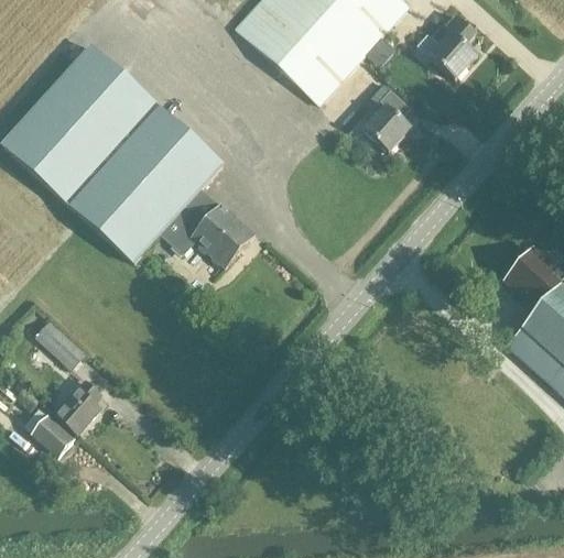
[(320,105),(408,7),(400,0),(261,0),(236,29),(320,105)]
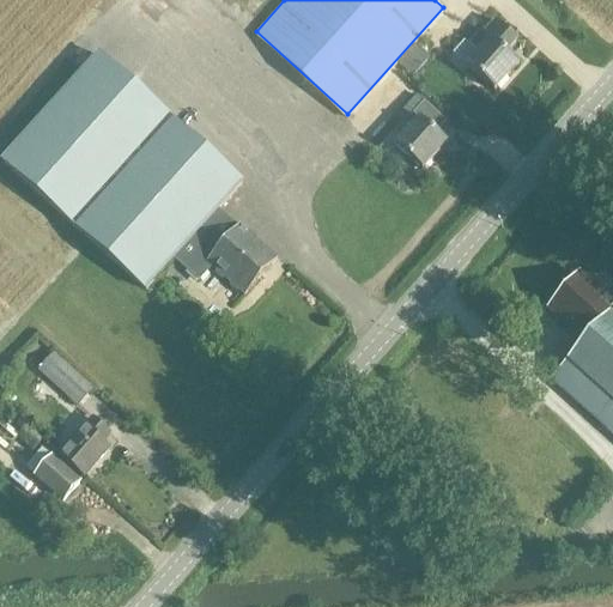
[(493,86),(520,60),(508,49),(519,38),(496,17),(493,18),(490,14),(480,24),(486,30),(485,31),(491,37),(467,62),(493,86)]
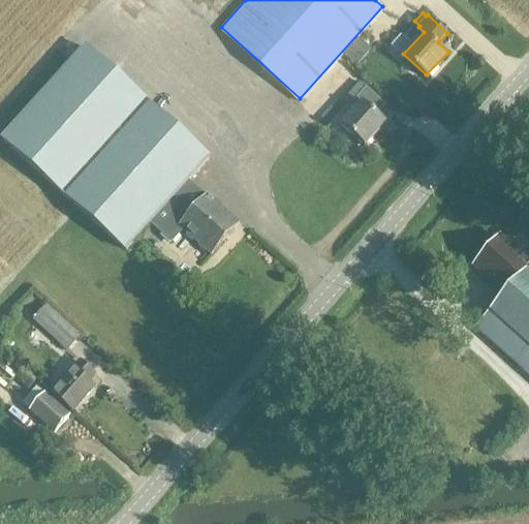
[(344,50),(356,60),(372,42),(361,32),(344,50)]
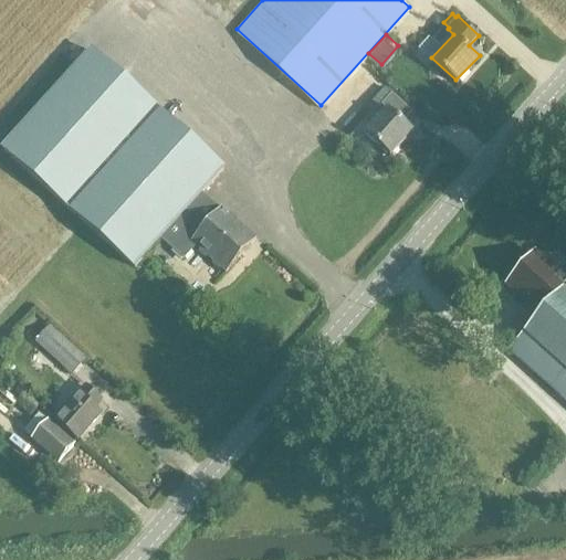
[(227,268),(257,235),(222,205),(221,207),(202,189),(224,165),(94,46),(4,145),(135,263),(161,234),(185,255),(196,242),(227,268)]
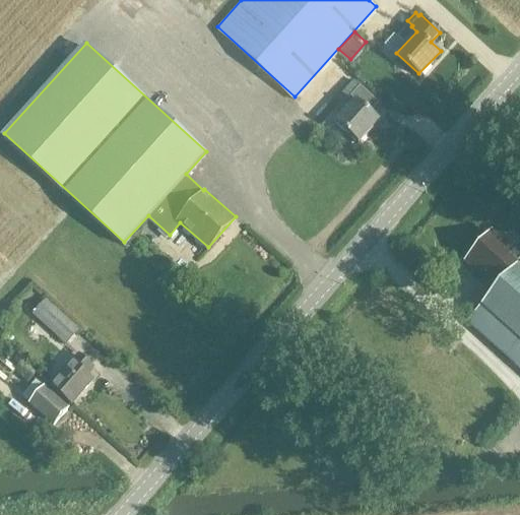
[(359,140),(379,119),(370,110),(379,100),(360,82),(350,93),(355,98),(336,120),(359,140)]
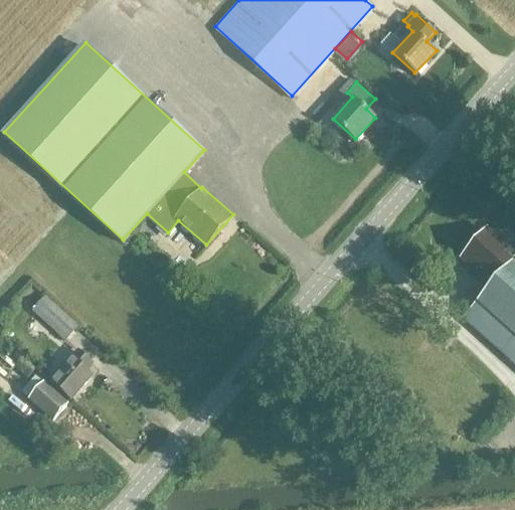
[(459,259),(490,286),(491,287),(464,317),(514,363),(514,253),(486,228),(459,259)]
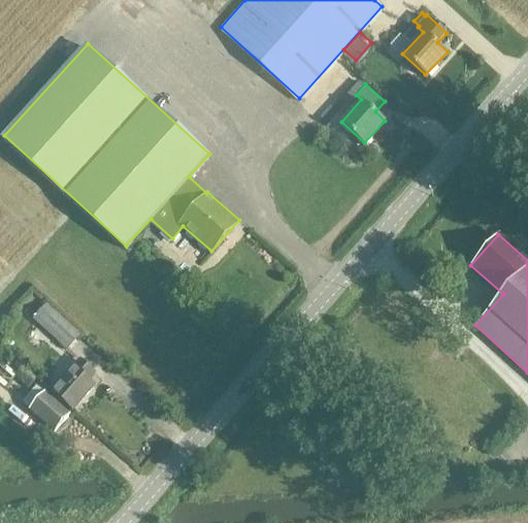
[(66,345),(79,331),(46,301),(34,315),(66,345)]
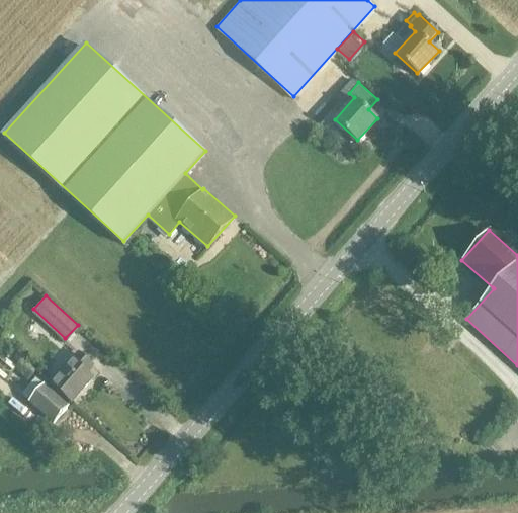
[(28,375),(36,366),(24,356),(27,353),(20,346),(9,358),(28,375)]
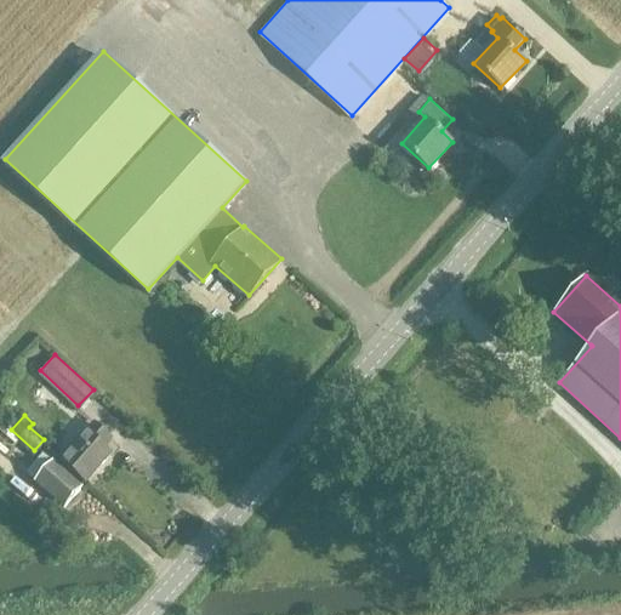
[(104,444),(112,436),(95,421),(89,428),(87,427),(61,457),(86,479),(112,450),(104,444)]
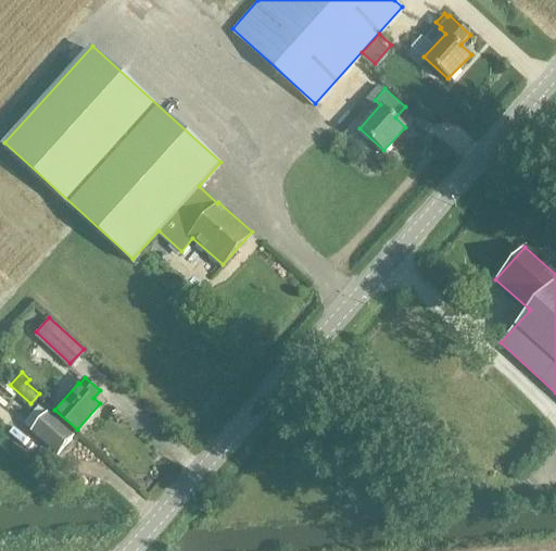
[(58,451),(72,435),(39,404),(24,421),(58,451)]
